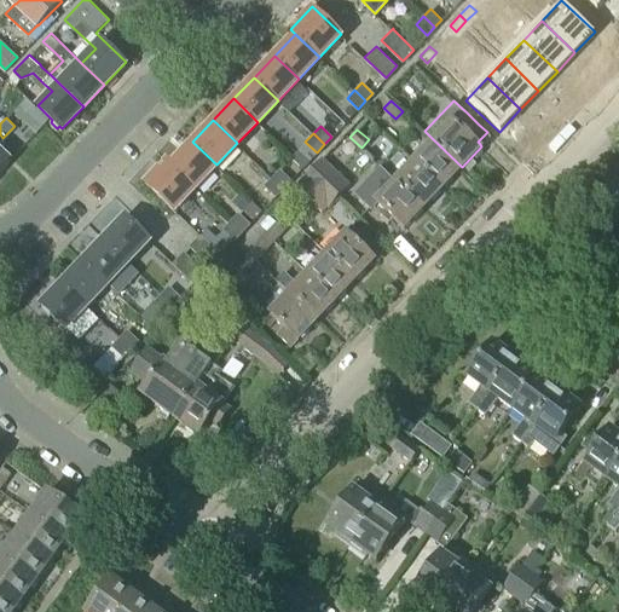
[(433,139),(415,160),(444,186),(462,167),(433,139)]
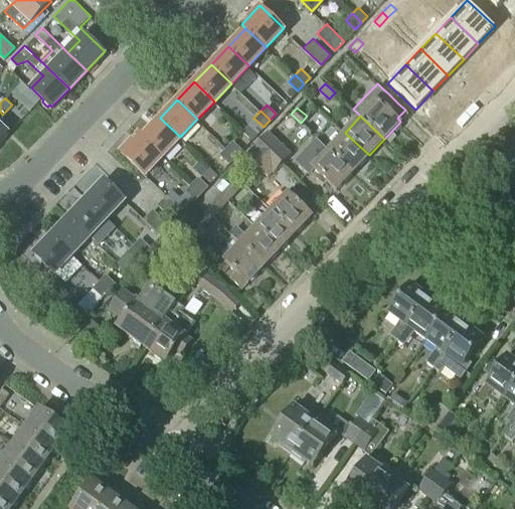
[(160,118),(143,136),(163,155),(180,137),(160,118)]
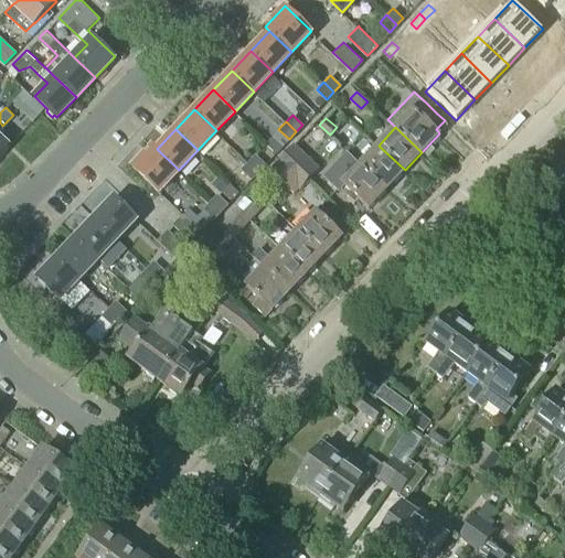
[(286,152),(311,176),(319,168),(294,143),(286,152)]
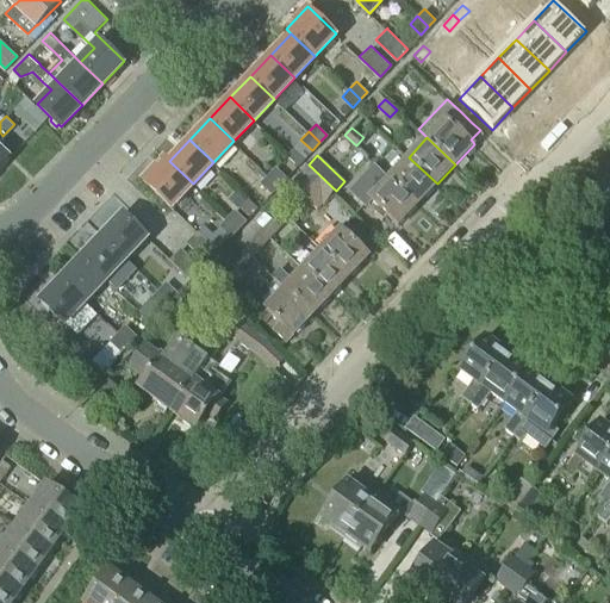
[(165,156),(143,179),(172,206),(193,184),(169,161),(165,156)]
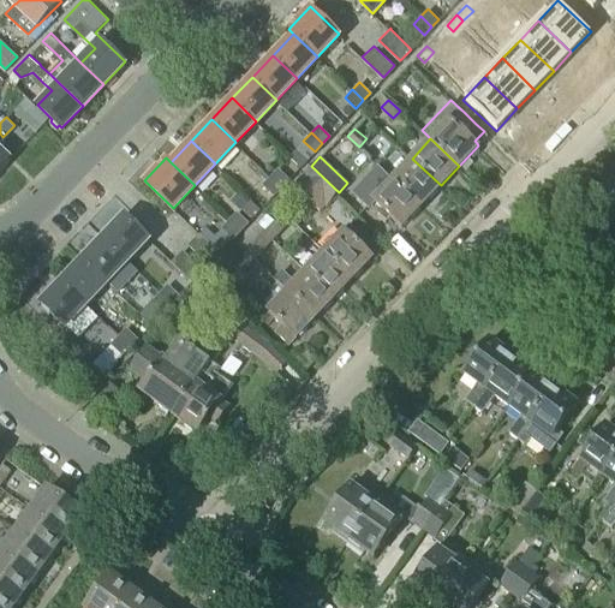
[(412,159),(393,178),(422,206),(441,185),(412,159)]
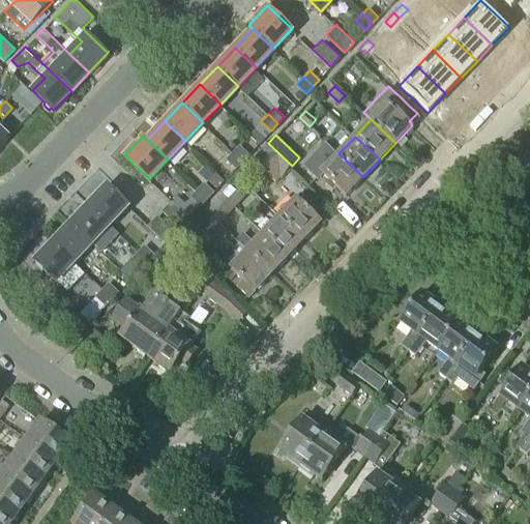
[(326,142),(305,164),(318,175),(322,171),(347,194),(363,177),(339,153),(326,142)]
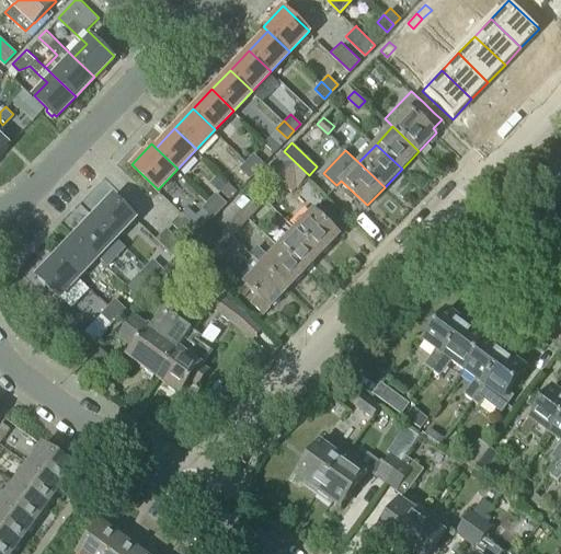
[(273,162),(267,169),(292,192),(297,185),(298,187),(299,186),(309,175),(284,151),(273,162)]
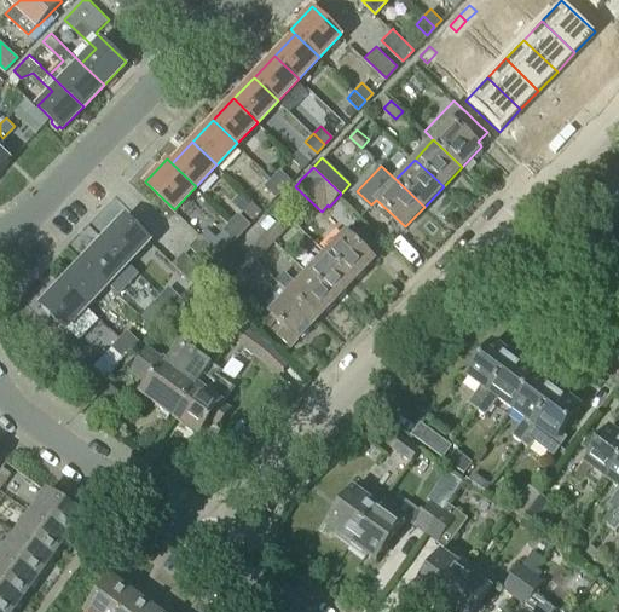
[(272,177),(283,188),(291,179),(279,168),(272,177)]
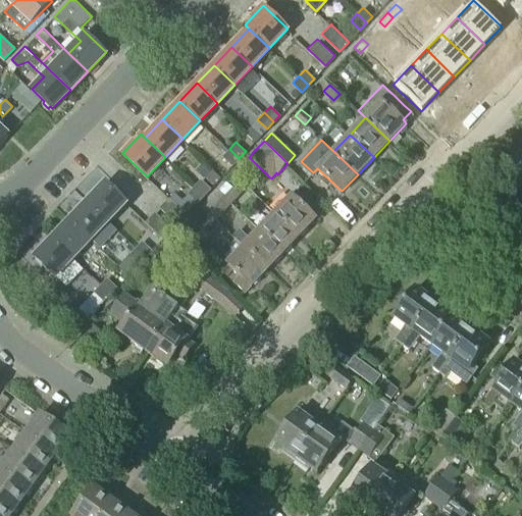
[(232,164),(239,158),(229,149),(223,155),(232,164)]
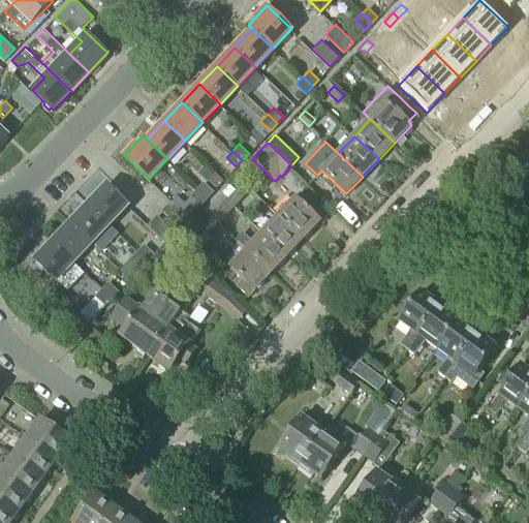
[(210,172),(204,164),(198,170),(205,177),(210,172)]
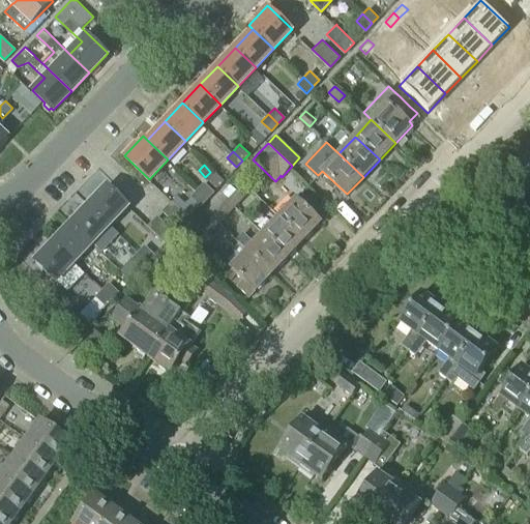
[(204,181),(198,188),(207,197),(214,191),(204,181)]
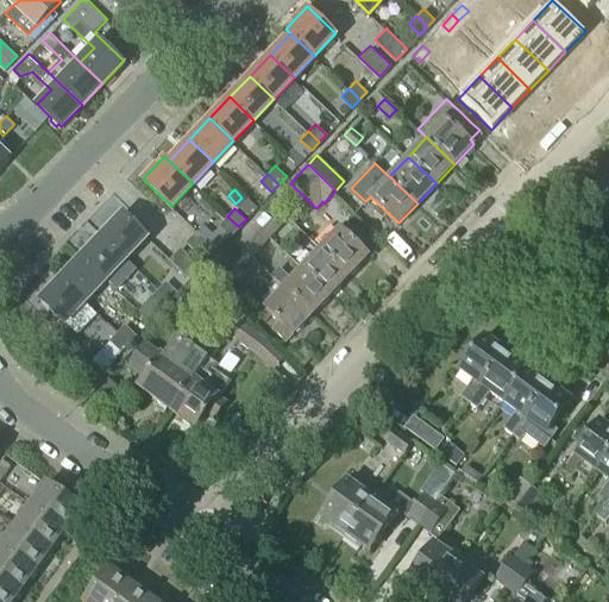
[(124,213),(104,233),(127,257),(148,236),(124,213)]
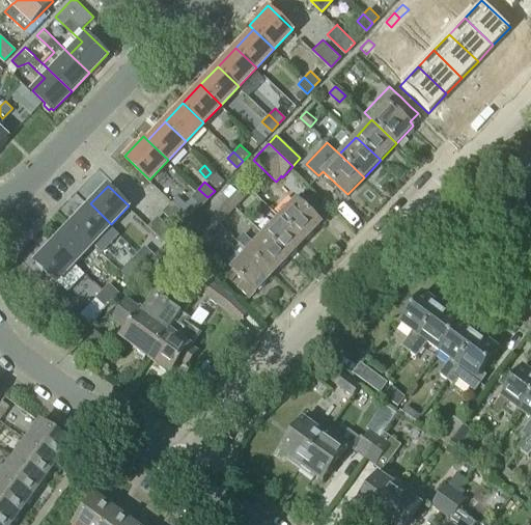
[(198,189),(192,195),(201,204),(204,201),(207,197),(198,189)]
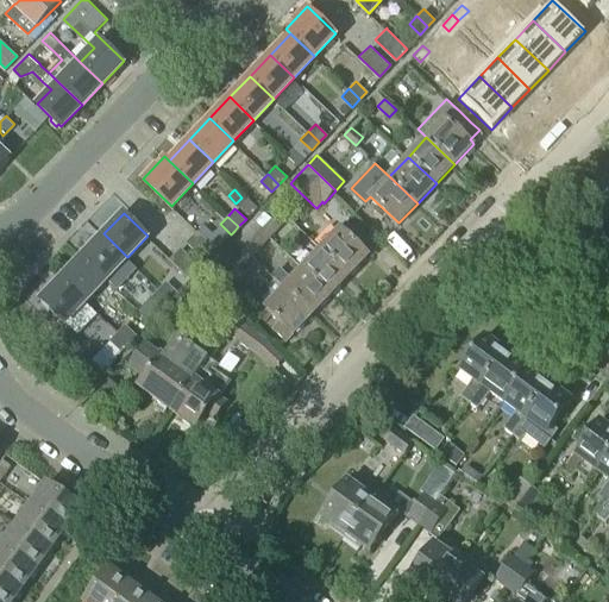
[(262,229),(270,236),(280,225),(272,218),(263,227),(262,229)]
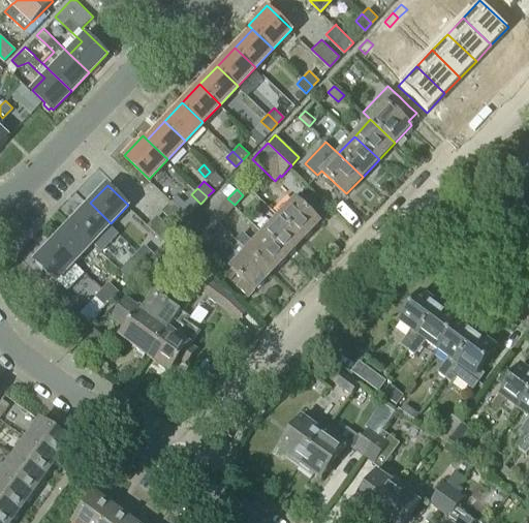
[(218,221),(235,205),(227,198),(228,197),(221,190),(204,209),(211,216),(212,215),(218,221)]
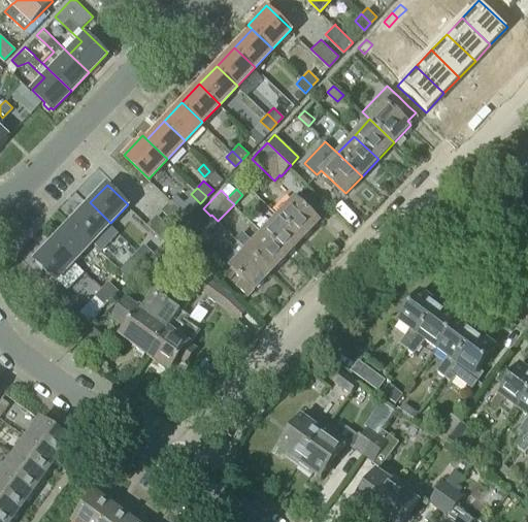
[(278,215),(303,238),(320,221),(320,220),(324,216),(300,192),(278,215)]
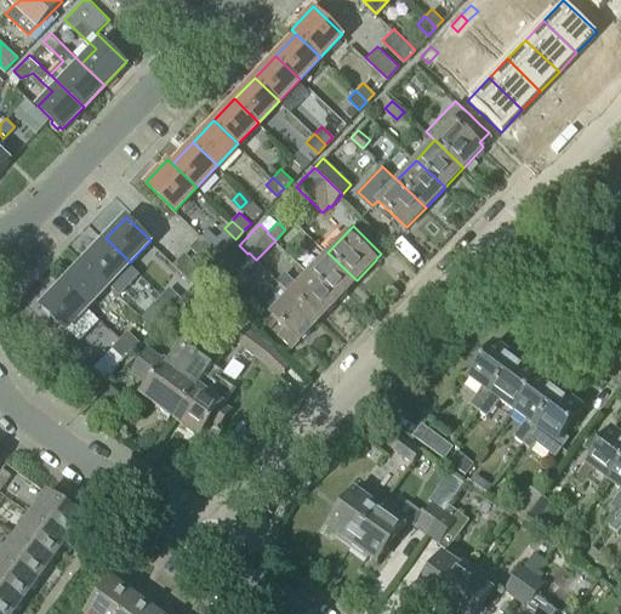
[(224,228),(211,243),(222,254),(235,239),(224,228)]
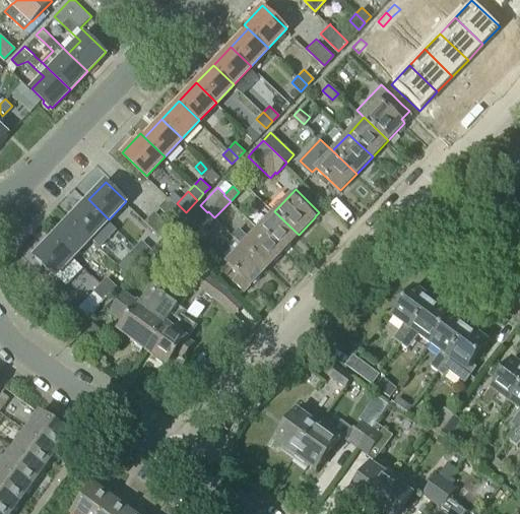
[(168,195),(158,205),(159,206),(177,222),(186,212),(177,203),(169,195),(168,195)]
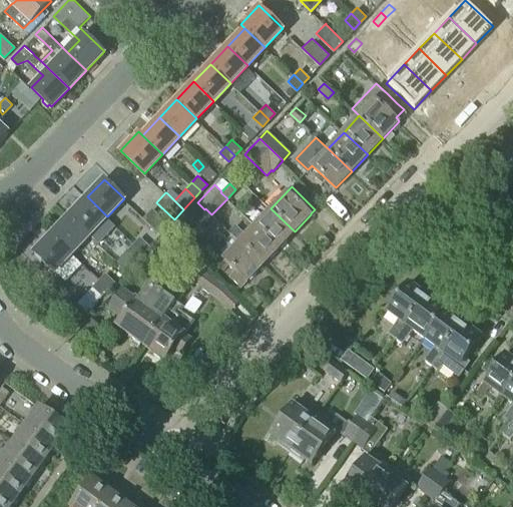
[(87,196),(70,214),(90,234),(97,241),(114,223),(107,216),(87,196)]
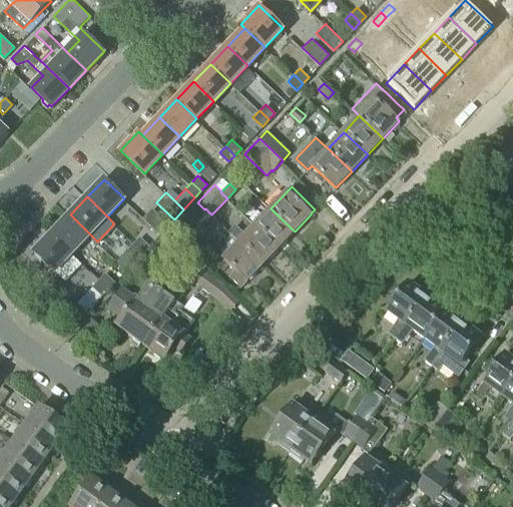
[(143,217),(160,233),(170,223),(152,206),(142,216),(143,217)]
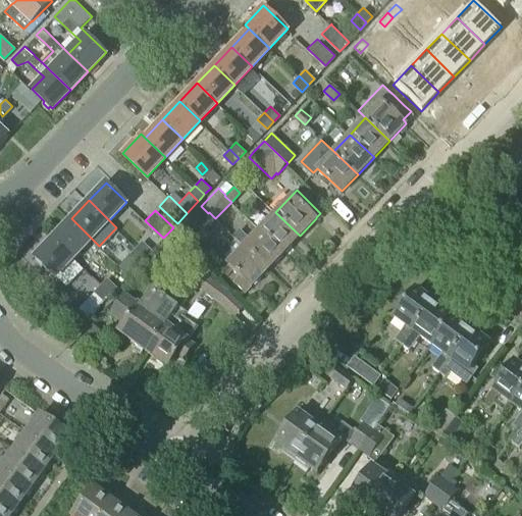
[(206,228),(215,218),(209,212),(208,213),(200,221),(206,228)]
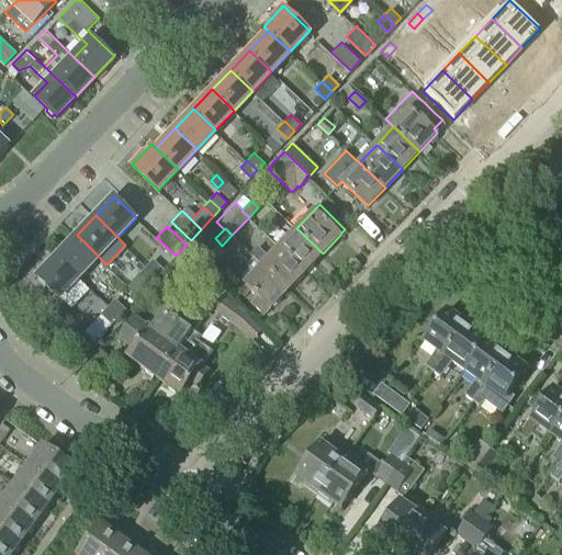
[(305,271),(323,253),(296,228),(280,247),(305,271)]
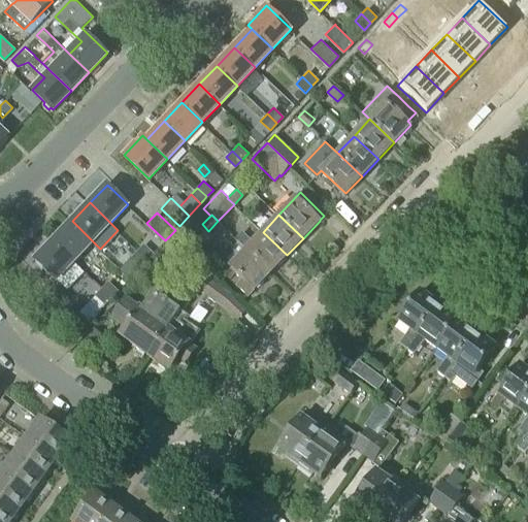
[(72,221),(54,240),(74,260),(93,241),(72,221)]
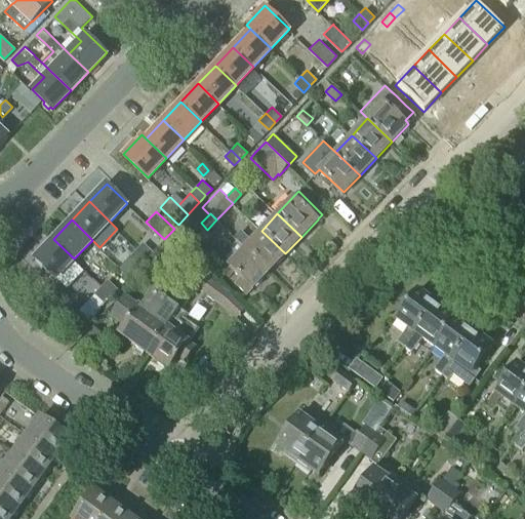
[(252,240),(240,229),(234,236),(237,239),(245,247),(270,270),(285,253),(261,231),(252,240)]
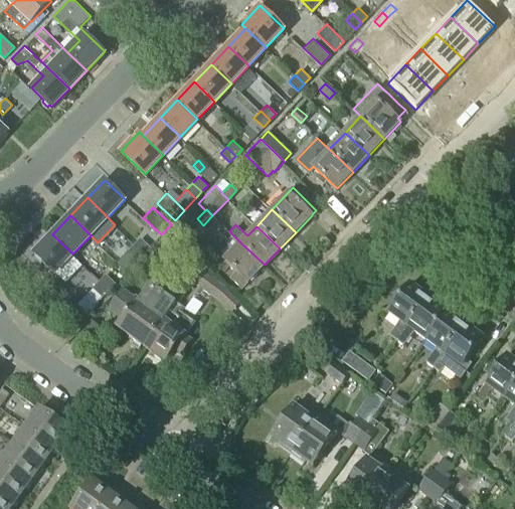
[(52,234),(35,252),(37,256),(36,257),(35,258),(40,263),(42,262),(42,261),(55,273),(63,281),(81,262),(72,253),(52,234)]
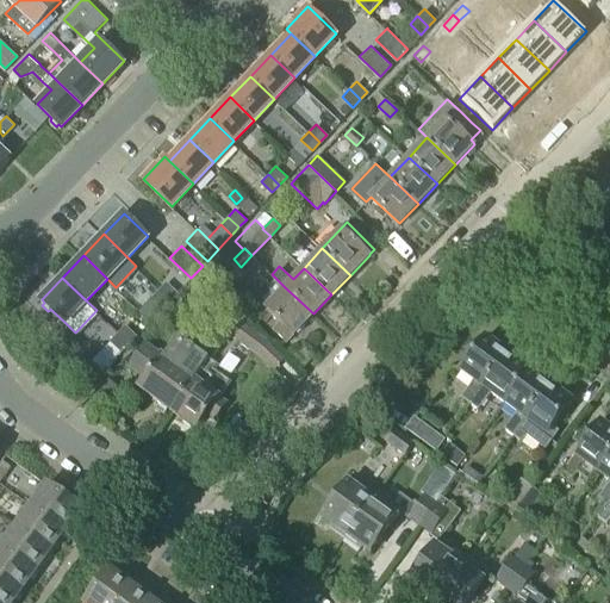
[(294,334),(313,314),(285,287),(275,278),(268,285),(278,294),(266,308),(281,322),(275,329),(286,340),(293,333),(294,334)]
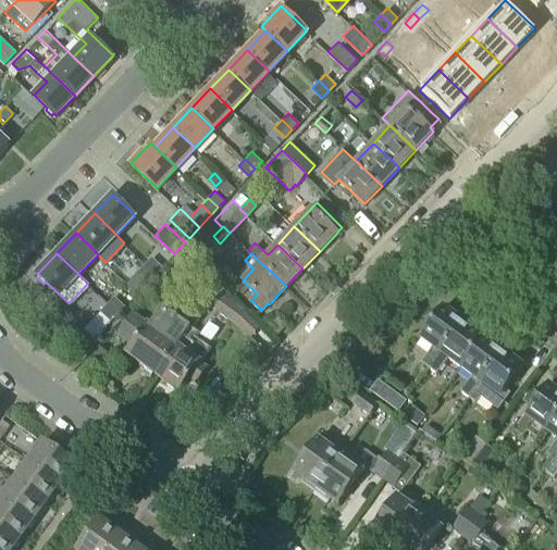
[(146,263),(156,273),(162,265),(152,257),(146,263)]
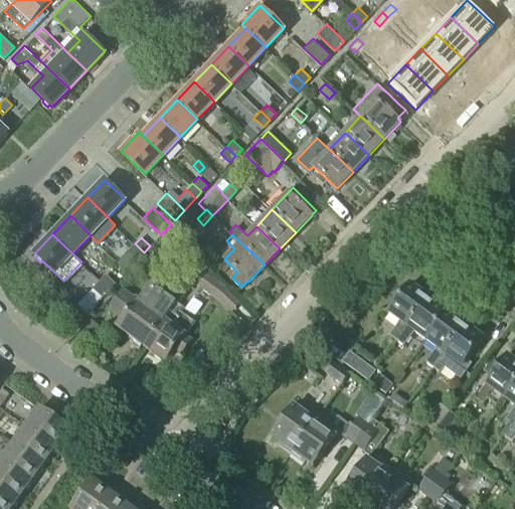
[(138,259),(144,252),(135,243),(128,249),(138,259)]
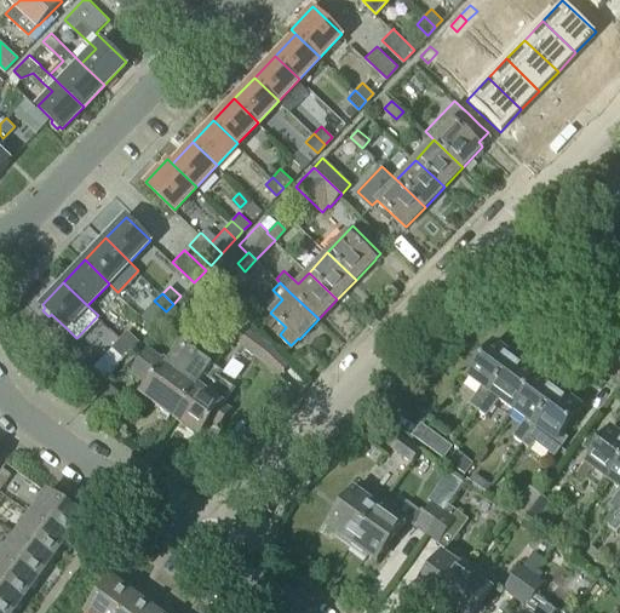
[(154,301),(141,315),(151,326),(166,311),(154,301)]
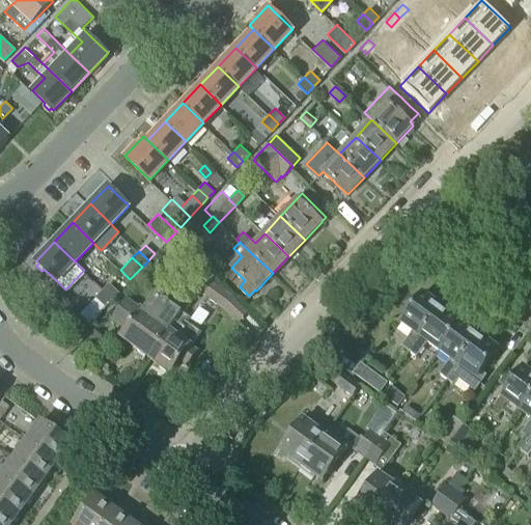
[(235,272),(230,267),(225,272),(231,277),(235,272)]
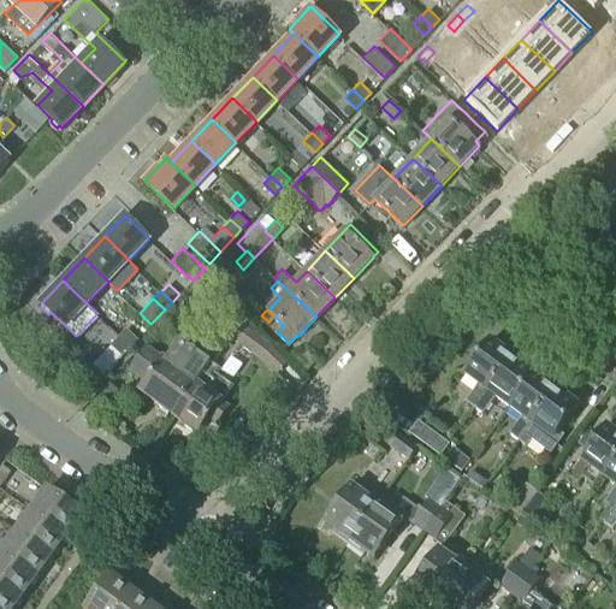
[(232,315),(223,327),(231,335),(241,321),(232,315)]
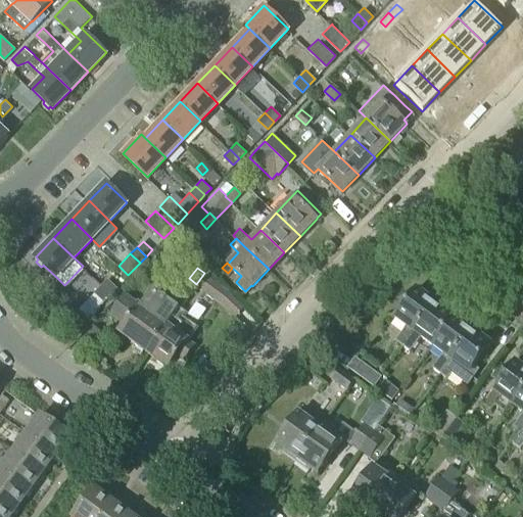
[(204,273),(196,284),(221,300),(228,290),(204,273)]
